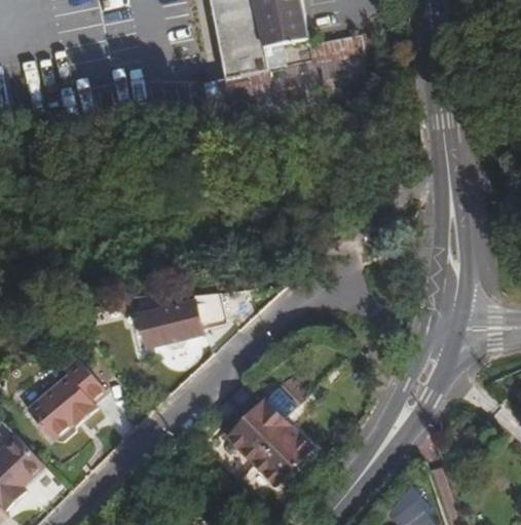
[(210,0),(225,81),(203,85),(207,111),(210,129),(278,133),(343,121),(342,118),(359,115),(365,96),(357,37),(305,47),(297,0),(210,0)]
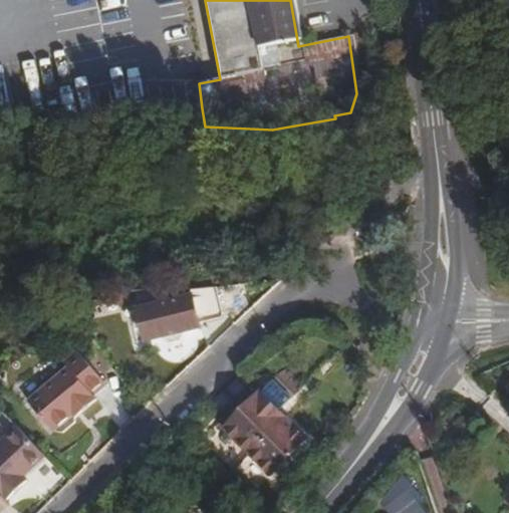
[(142,340),(159,335),(158,332),(179,326),(180,331),(197,327),(195,318),(217,313),(211,285),(189,290),(190,294),(134,307),(142,340)]
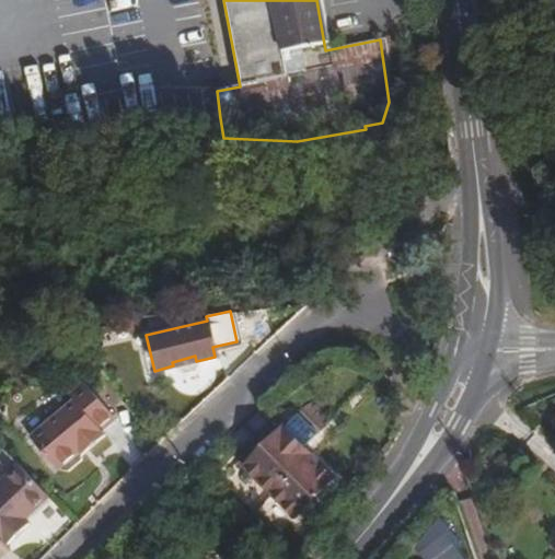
[(191,368),(196,361),(195,356),(172,362),(173,365),(182,369),(191,368)]
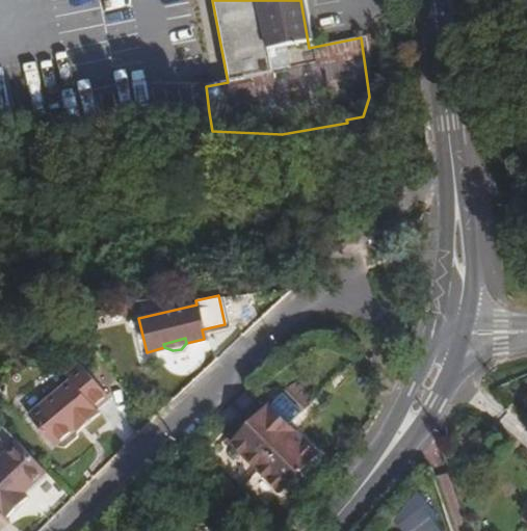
[(27,412),(53,444),(54,443),(56,444),(62,445),(75,434),(76,429),(97,412),(95,407),(107,397),(78,361),(63,373),(69,378),(27,412)]
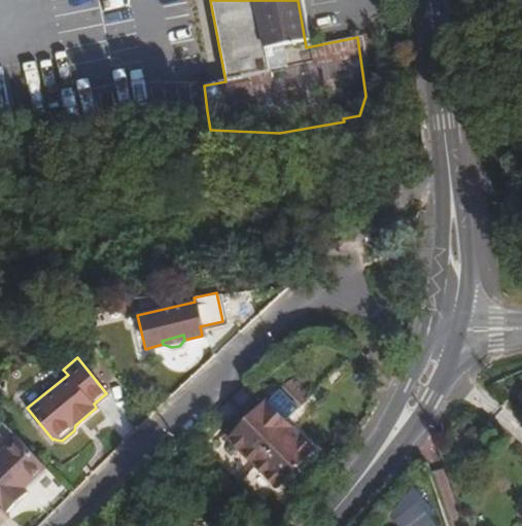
[(265,404),(245,423),(228,440),(253,465),(274,487),(310,451),(265,404)]
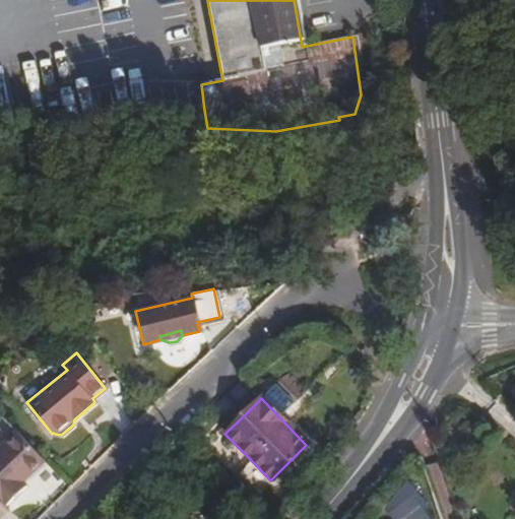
[(0,443),(15,429),(6,418),(0,424),(0,443)]
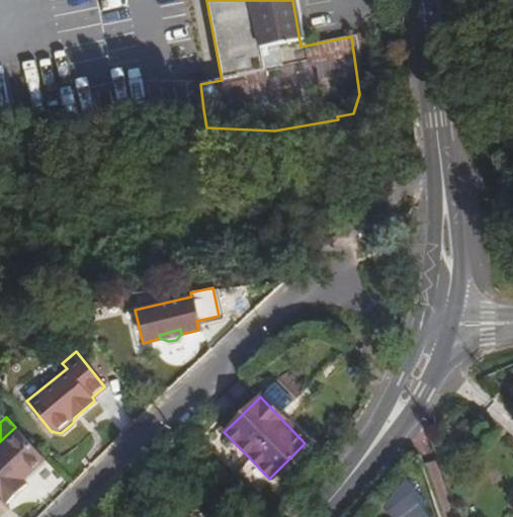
[(25,481),(22,478),(18,474),(23,469),(29,470),(44,456),(15,427),(0,441),(0,496),(5,501),(25,481)]
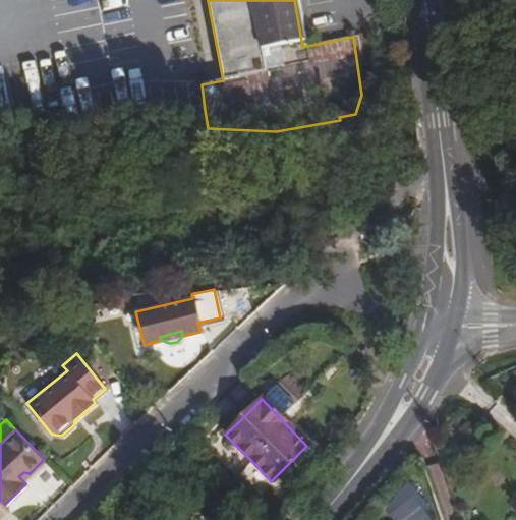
[(221,488),(229,480),(217,469),(210,476),(221,488)]
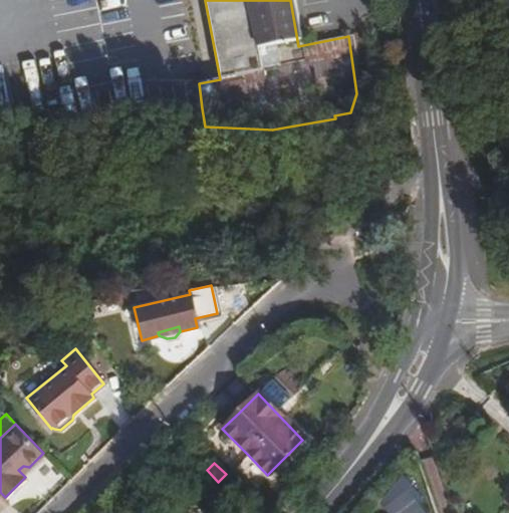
[(423,512),(407,478),(378,491),(388,512),(423,512)]
